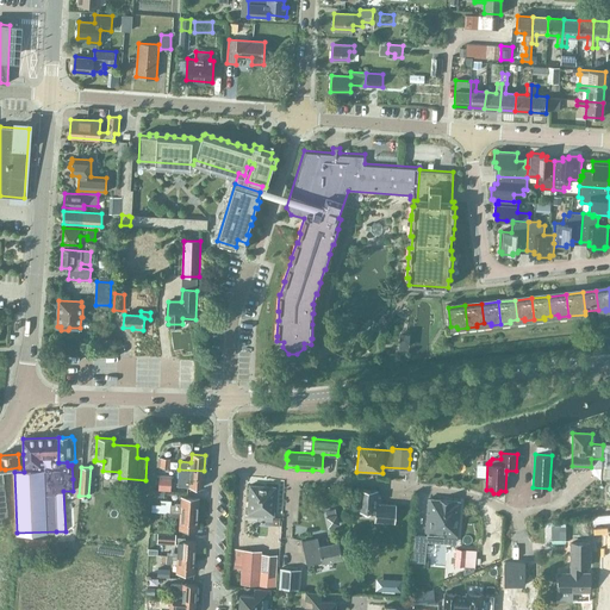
[(178,486),(203,487),(204,471),(179,470),(178,486)]
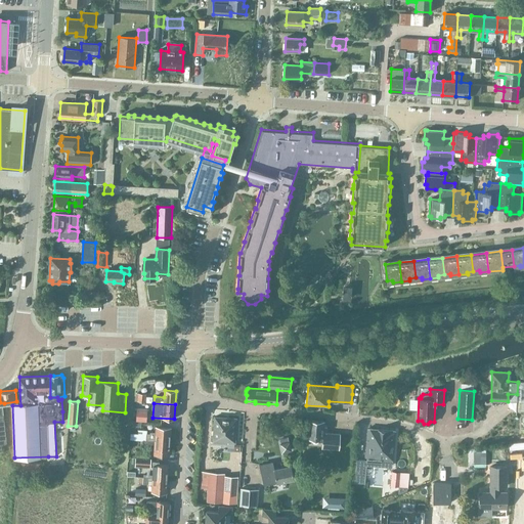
[(138,407),(137,420),(147,421),(148,408),(138,407)]
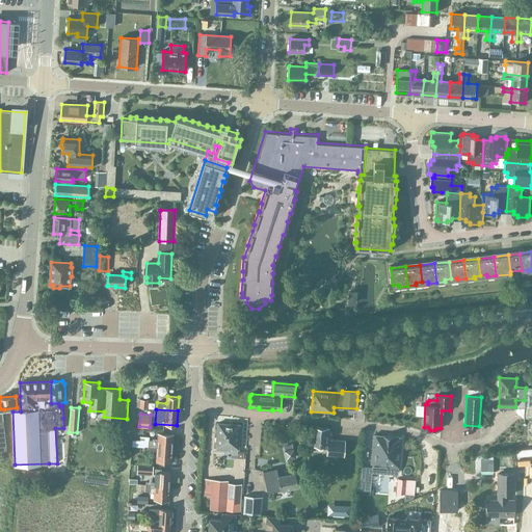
[(216,449),(231,450),(231,449),(239,450),(241,425),(217,423),(216,449)]
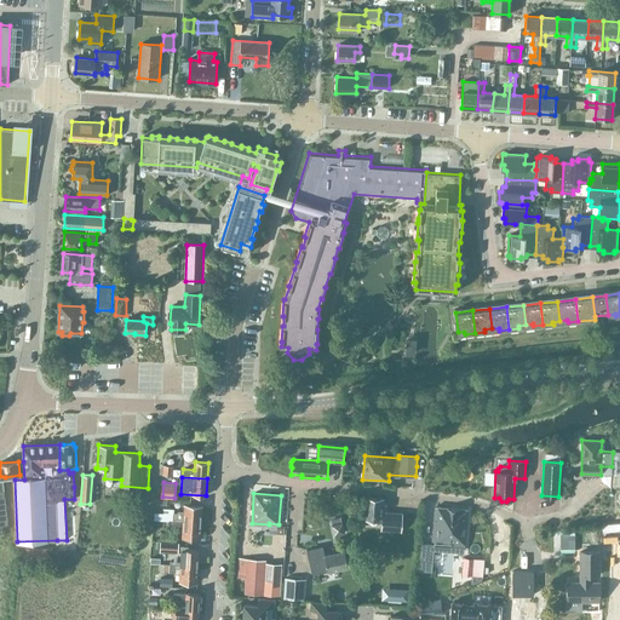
[(363,518),(383,520),(382,529),(401,530),(402,512),(383,511),(384,499),(365,498),(363,518)]
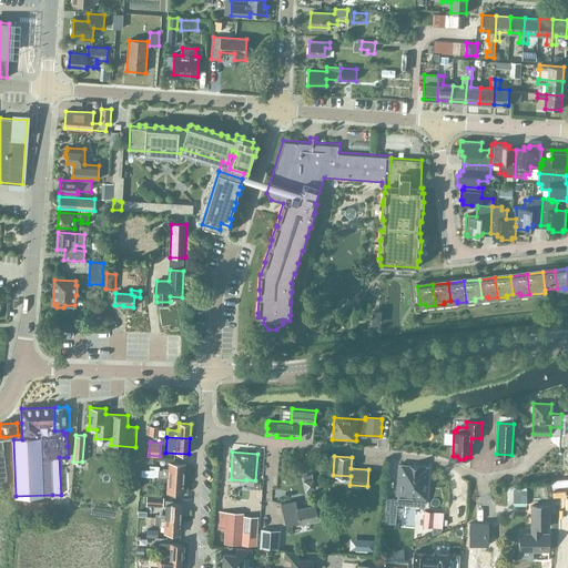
[(160,470),(159,477),(184,478),(185,464),(170,463),(170,469),(163,468),(163,470),(160,470)]
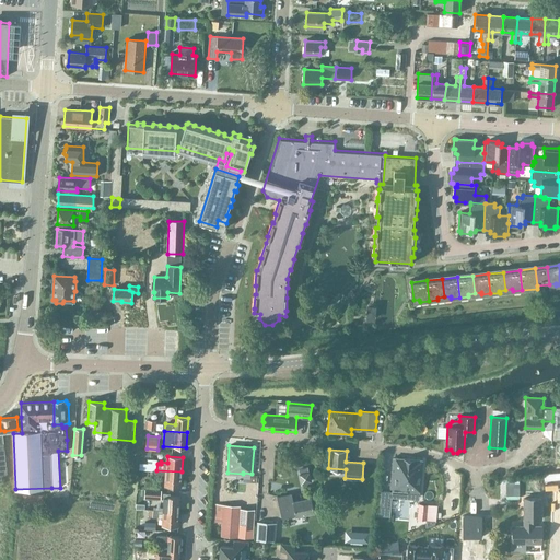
[(391,489),(420,491),(422,461),(394,458),(391,489)]
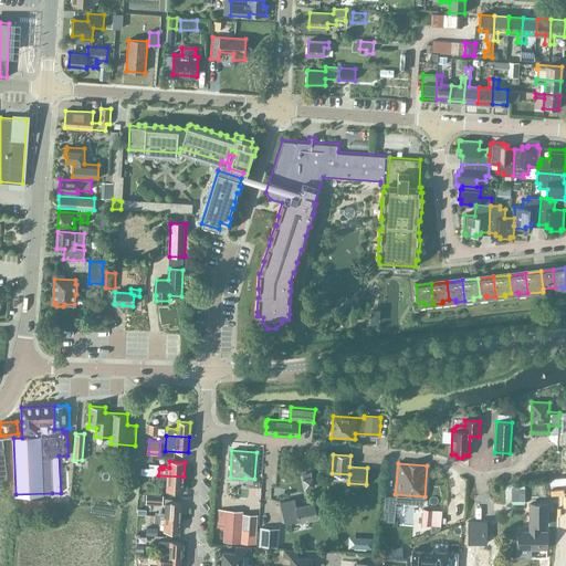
[(303,479),(305,489),(315,486),(313,477),(312,477),(311,472),(302,473),(303,479)]
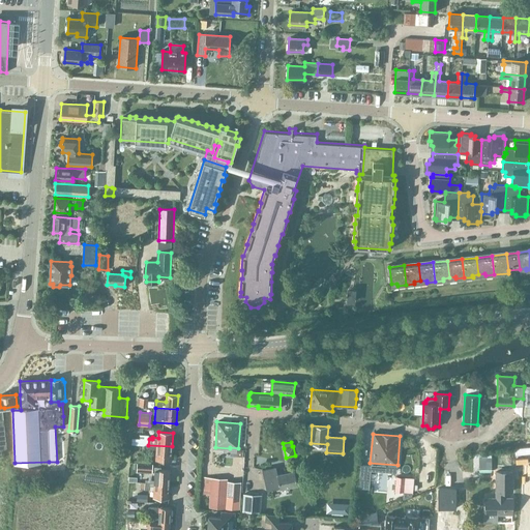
[(145,445),(145,452),(153,452),(153,449),(157,449),(156,460),(171,461),(172,446),(148,445),(145,445)]
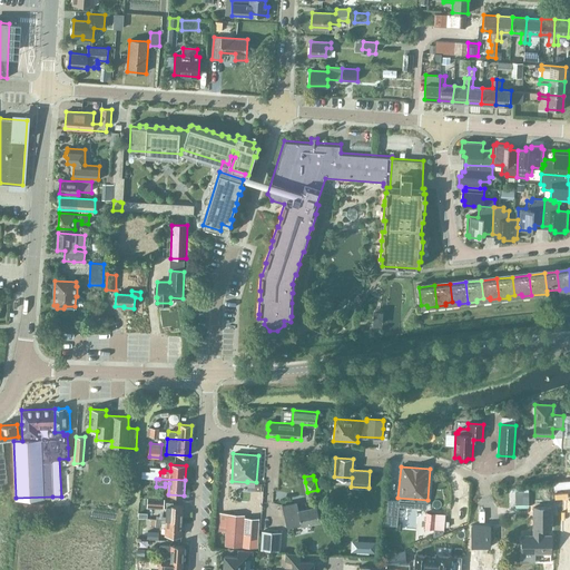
[(569,487),(556,489),(558,501),(569,499),(569,487)]
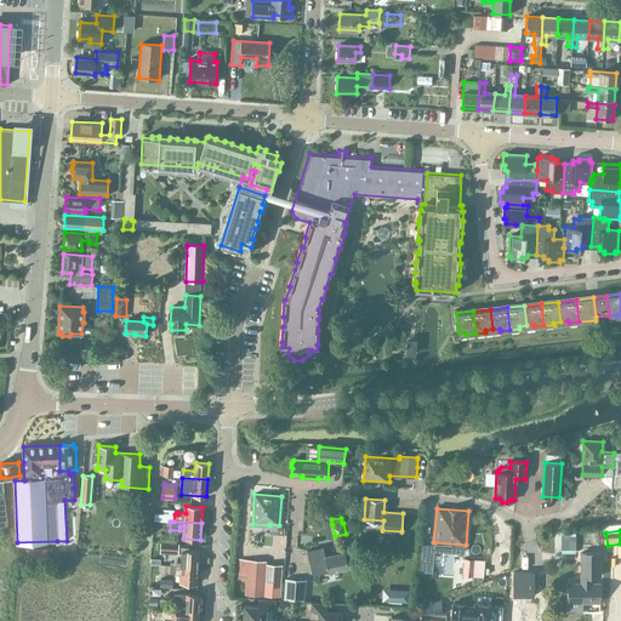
[(161,542),(160,553),(178,554),(180,545),(161,542)]
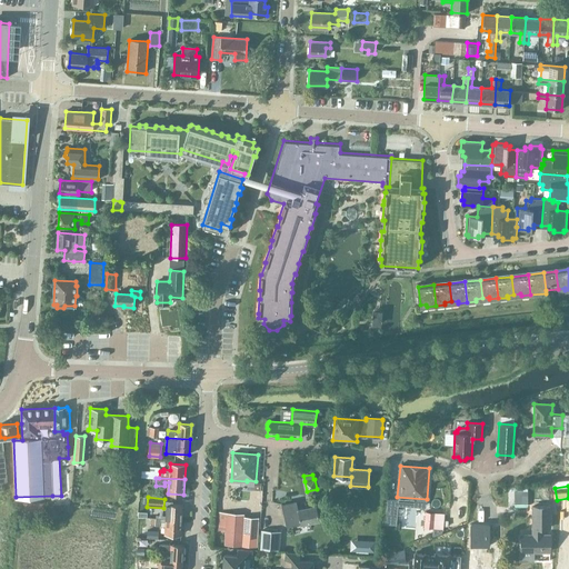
[(397,525),(399,499),(387,498),(386,523),(397,525)]
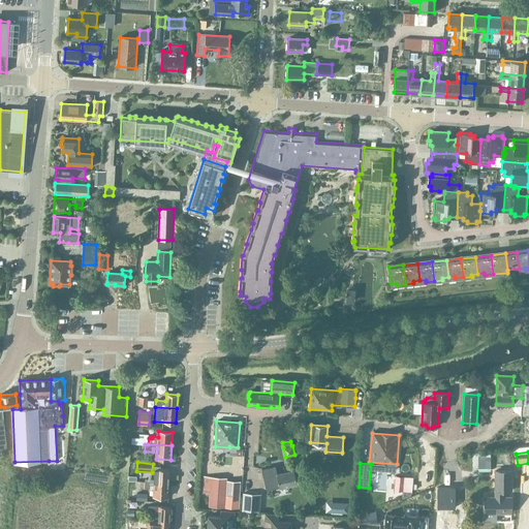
[(276,465),(261,469),(265,481),(267,481),(269,490),(298,484),(294,470),(277,473),(276,465)]
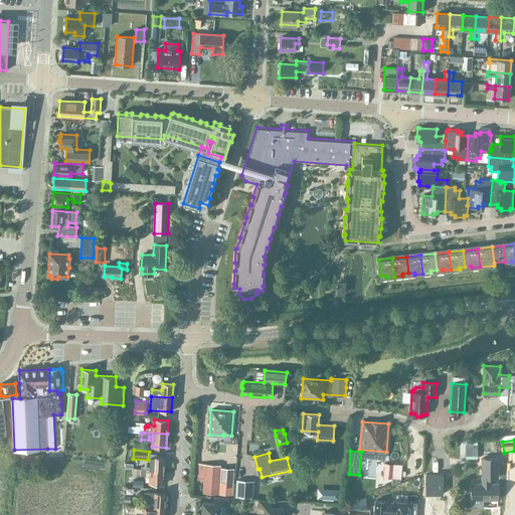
[(39,455),(21,455),(21,468),(39,468),(39,455)]
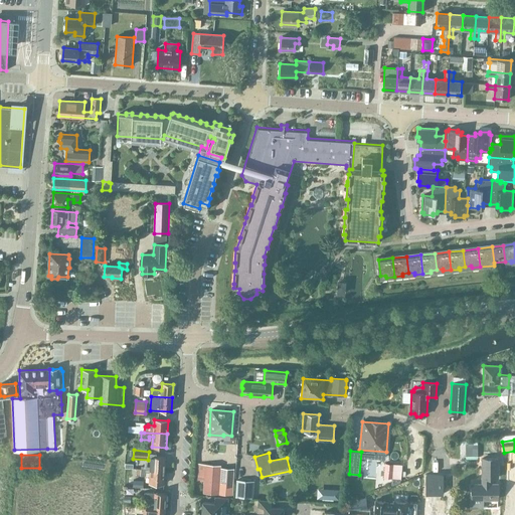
[(142,467),(141,470),(164,471),(165,457),(151,456),(150,467),(142,466),(142,467)]
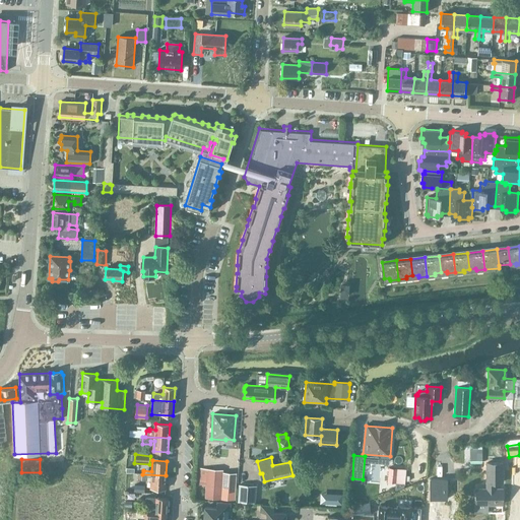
[(475,504),(474,504),(474,513),(489,513),(489,504),(502,504),(502,488),(496,488),(496,482),(503,482),(503,462),(486,462),(486,489),(475,488),(475,504)]
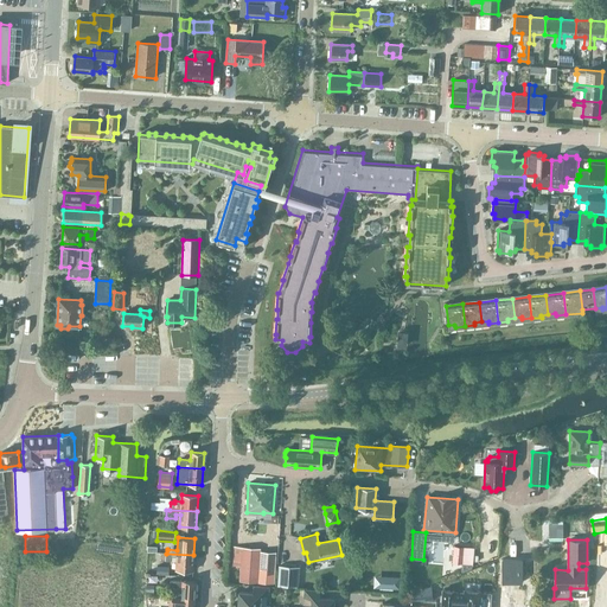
[(453,563),(470,564),(472,548),(454,545),(453,563)]
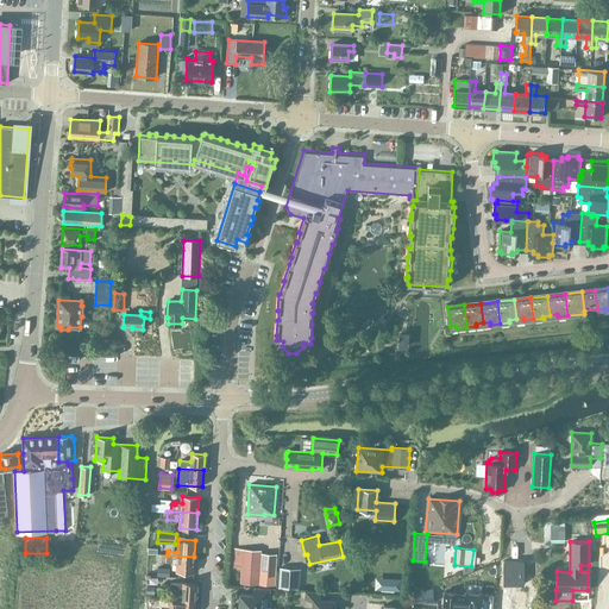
[(242,569),(240,583),(275,585),(277,558),(261,557),(261,553),(243,552),(244,548),(233,548),(232,567),(242,569)]
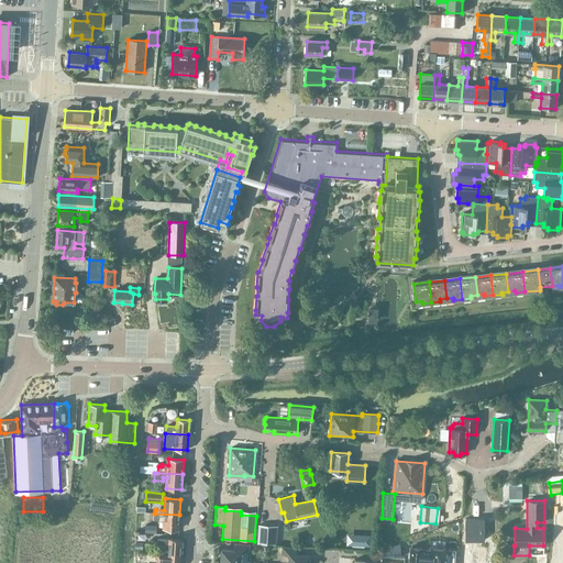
[(154,514),(154,520),(158,520),(163,520),(163,529),(179,529),(179,515),(154,514)]
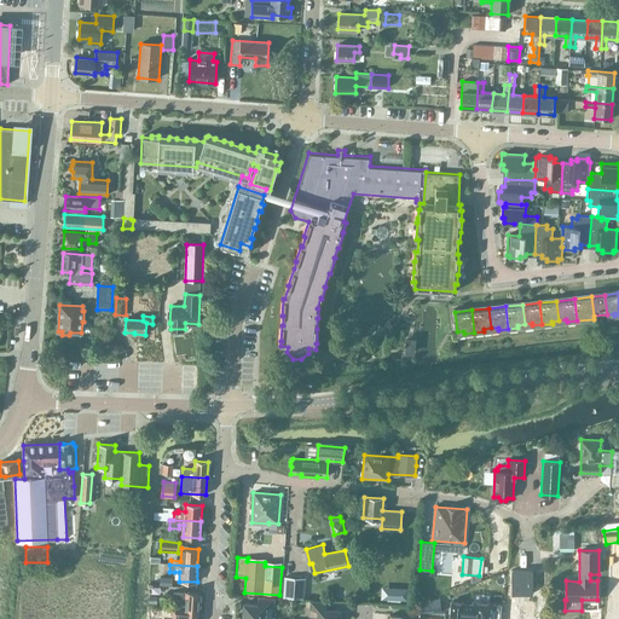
[(532,570),(513,571),(513,595),(532,595),(533,595),(533,570),(532,570)]
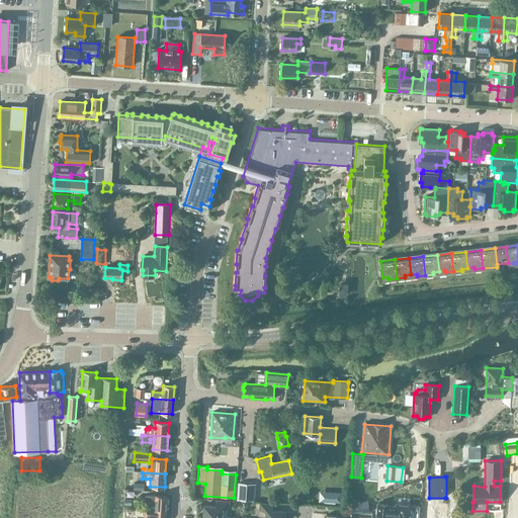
[(256,484),(238,483),(237,499),(255,501),(256,484)]
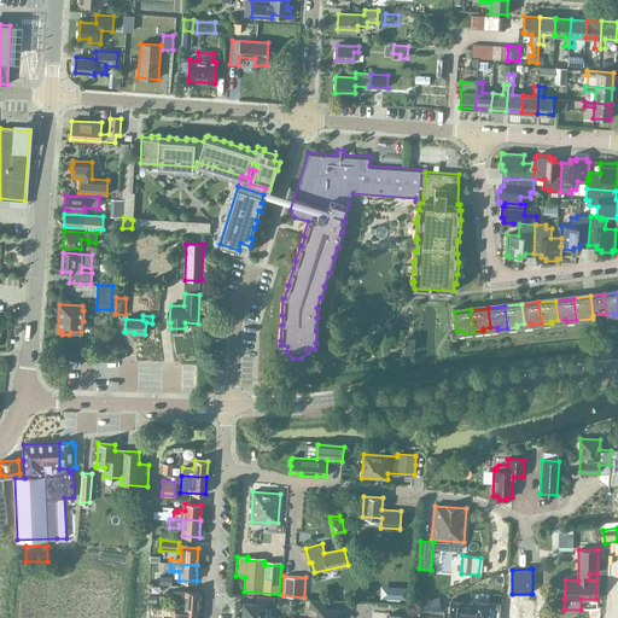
[(396,587),(396,600),(408,600),(408,588),(396,587)]
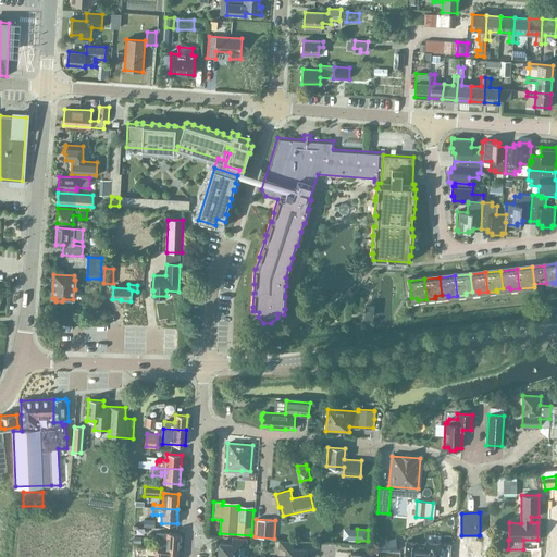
[(156,543),(156,547),(170,548),(178,548),(180,534),(157,532),(156,541),(156,543)]
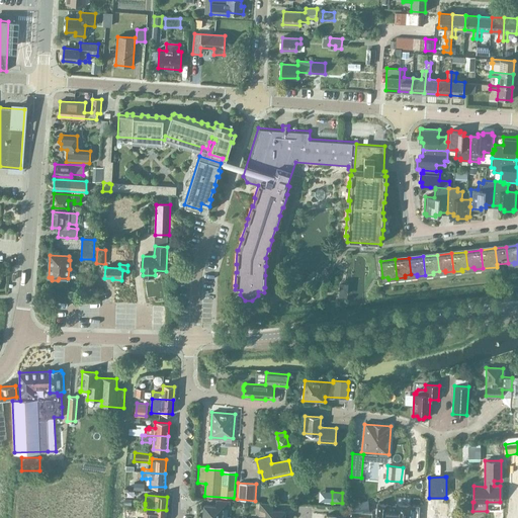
[(217,500),(217,506),(204,505),(203,517),(214,517),(221,517),(222,507),(229,508),(230,501),(217,500)]
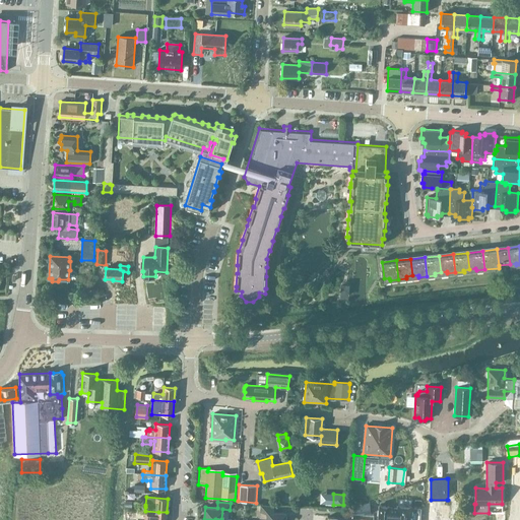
[(348,511),(349,513),(371,515),(369,503),(348,511)]
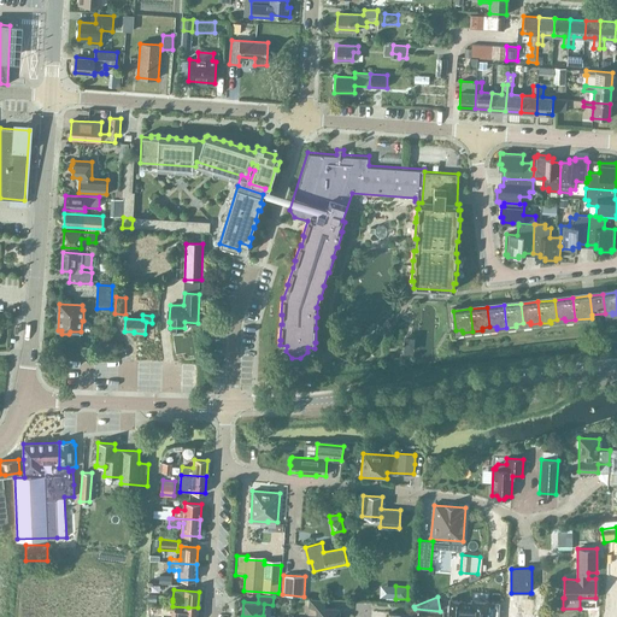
[(309,607),(318,607),(317,616),(338,616),(339,609),(324,607),(325,600),(310,599),(309,607)]
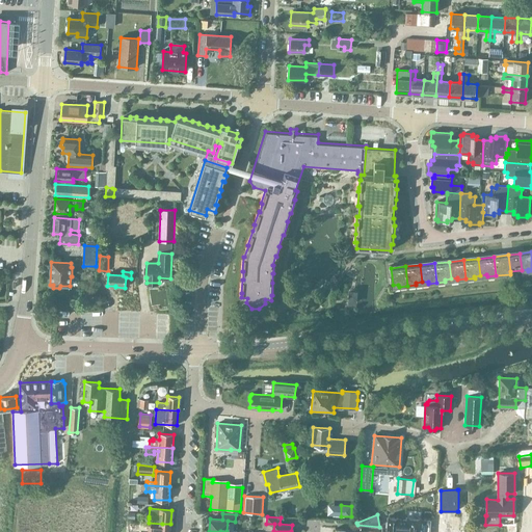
[(389,517),(387,531),(429,531),(430,521),(421,520),(421,517),(407,516),(407,520),(399,519),(399,517),(389,517)]
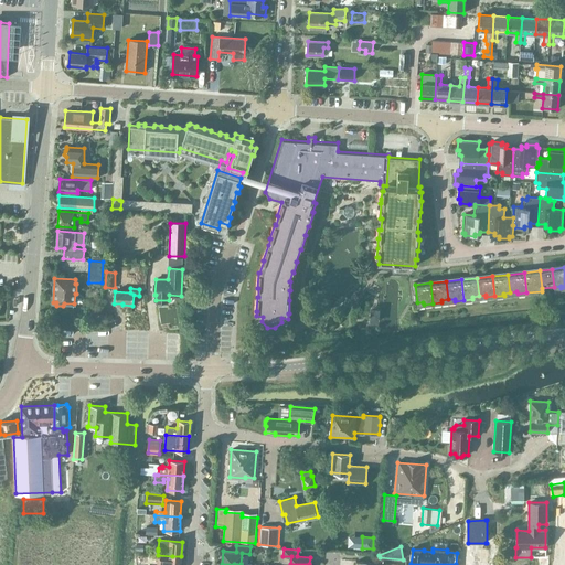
[(180,564),(181,556),(172,556),(158,555),(157,564),(180,564)]
